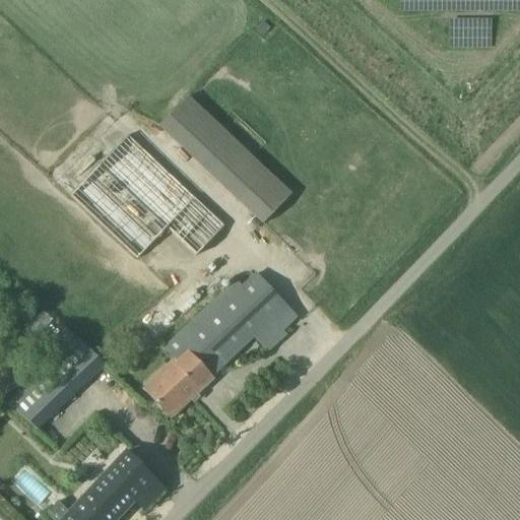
[(262,222),(291,191),(185,92),(155,125),(262,222)]
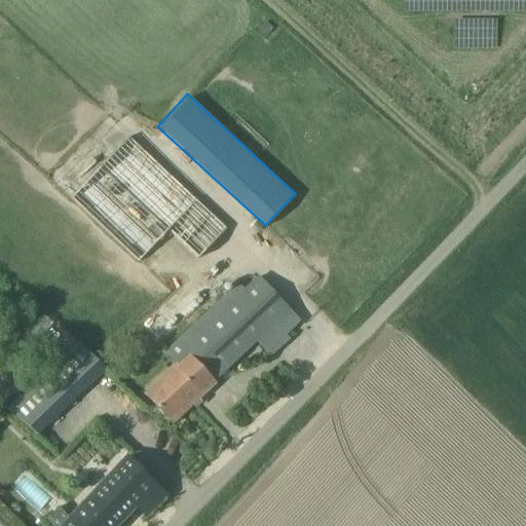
[(227,229),(129,137),(72,198),(139,262),(168,230),(198,259),(227,229)]
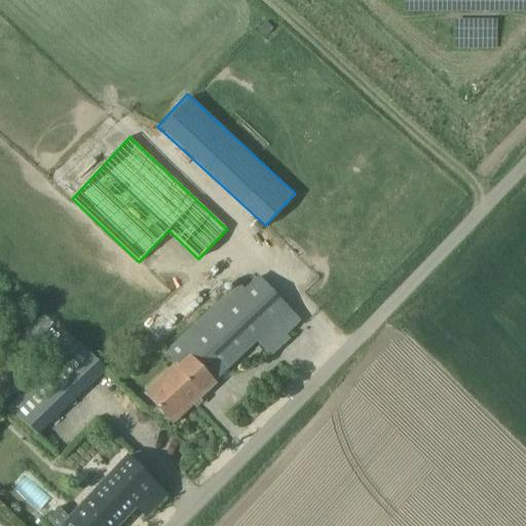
[(166,351),(179,365),(147,396),(172,422),(216,382),(215,381),(257,342),(270,357),(290,339),(287,335),(301,321),(260,276),(246,291),(239,284),(166,351)]
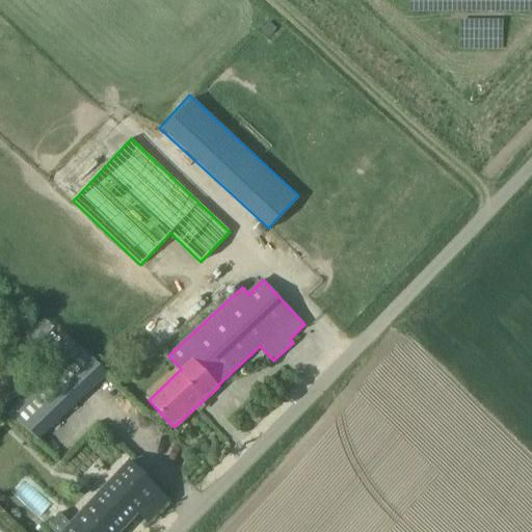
[(80,347),(11,414),(36,441),(106,374),(80,347)]
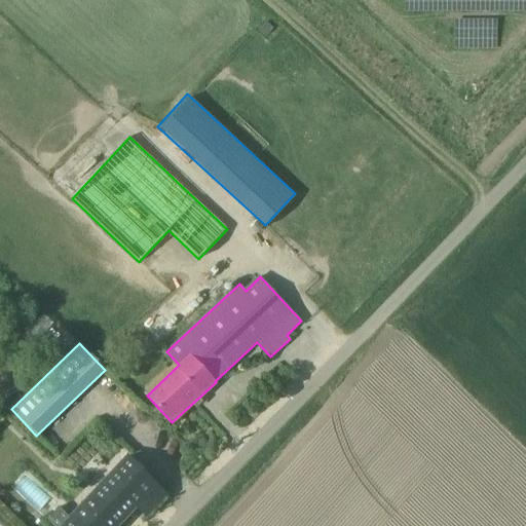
[(51,525),(116,525),(135,508),(146,517),(165,495),(127,458),(69,520),(58,509),(46,521),(51,525)]
